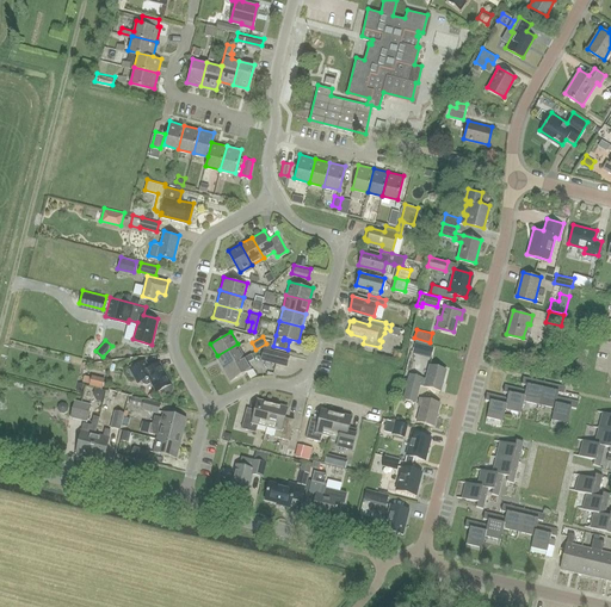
[(415,340),(413,351),(431,355),(433,345),(415,340)]
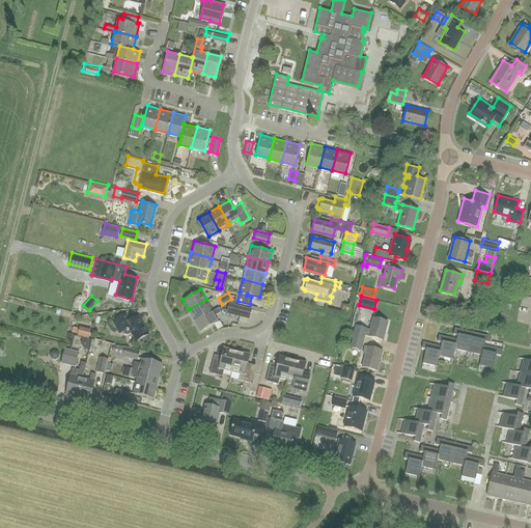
[(189,309),(194,320),(213,309),(206,299),(189,309)]
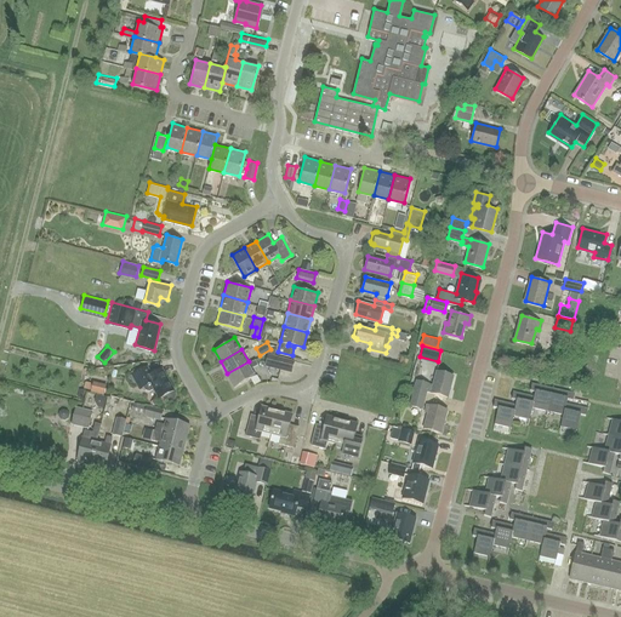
[(291,371),(295,359),(278,354),(274,366),(291,371)]
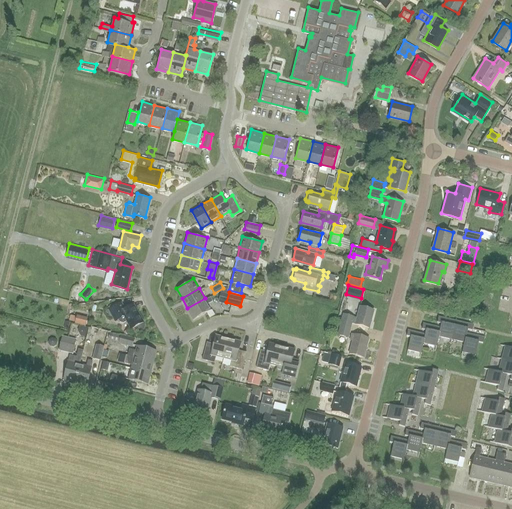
[(210,295),(205,298),(187,308),(193,318),(210,308),(207,303),(213,299),(210,295)]
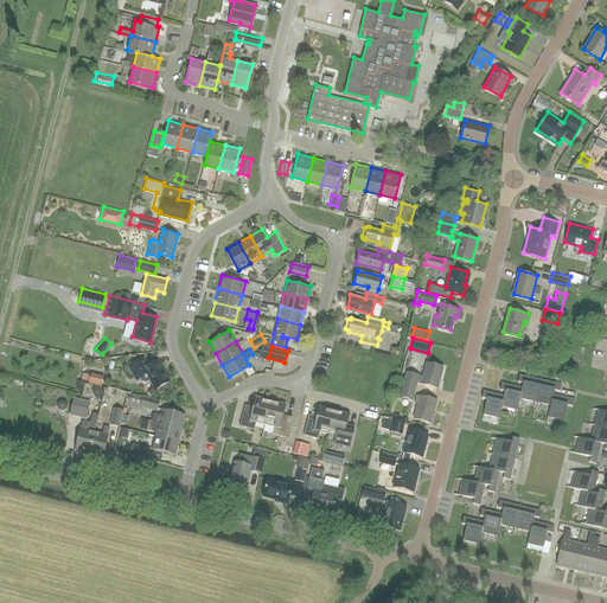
[(149,378),(155,387),(160,385),(163,390),(166,391),(171,389),(172,384),(170,380),(170,379),(158,358),(147,364),(144,357),(129,364),(133,372),(135,371),(139,377),(140,376),(142,379),(146,380),(149,378)]
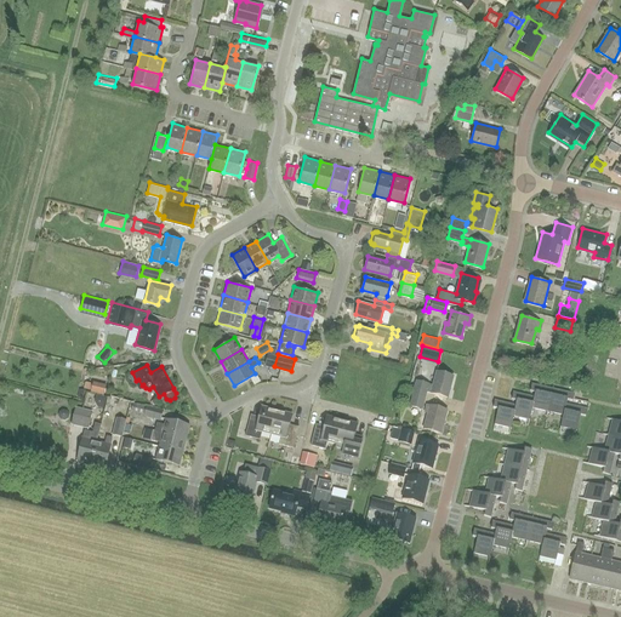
[(416,378),(415,383),(410,382),(408,390),(412,392),(412,393),(425,396),(427,390),(448,395),(453,373),(437,370),(433,383),(416,378)]
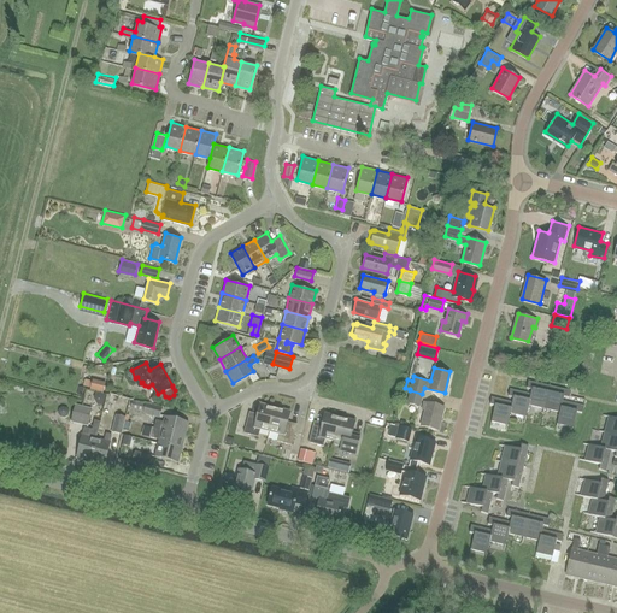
[(89,385),(104,388),(105,378),(90,376),(89,385)]
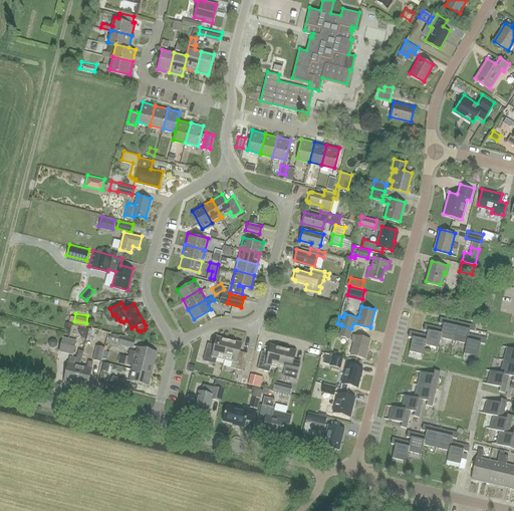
[(440,335),(441,335),(454,338),(458,320),(440,316),(439,322),(443,323),(442,327),(440,335)]
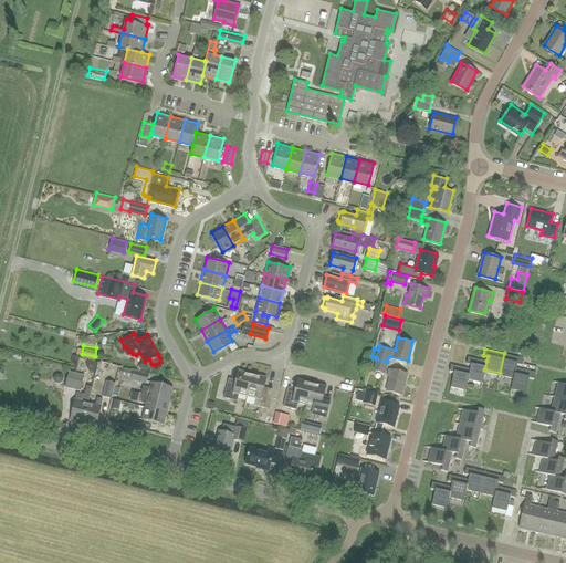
[(500,373),(513,376),(514,376),(516,367),(517,363),(522,364),(524,357),(504,353),(500,373)]
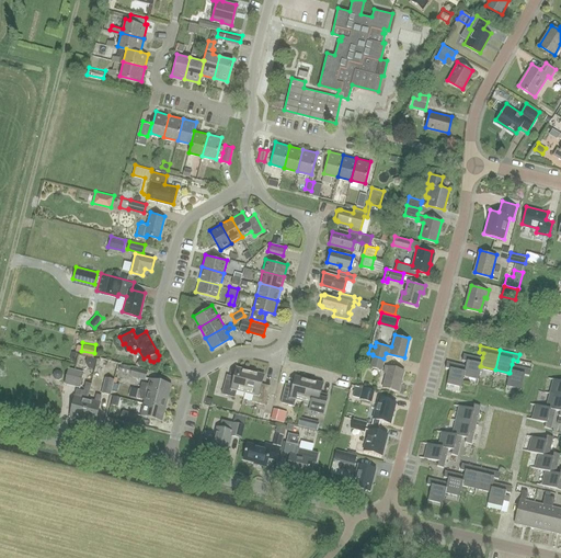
[(464,374),(465,374),(479,377),(481,366),(480,366),(482,357),(464,353),(462,360),(467,360),(466,364),(464,374)]
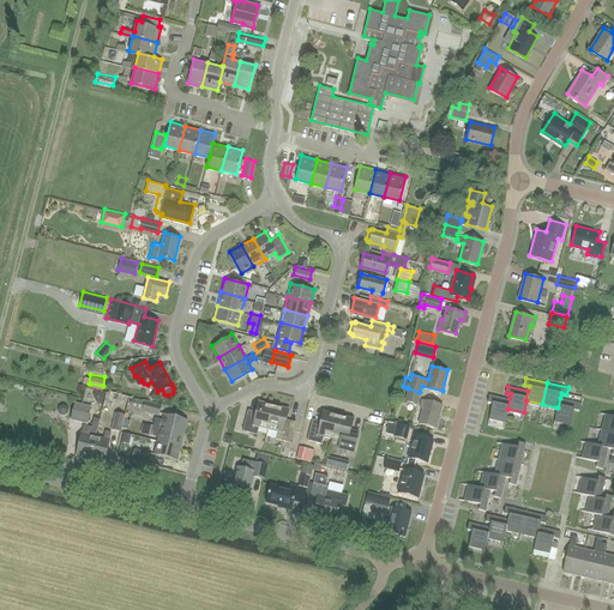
[(417,403),(420,392),(408,388),(405,399),(417,403)]
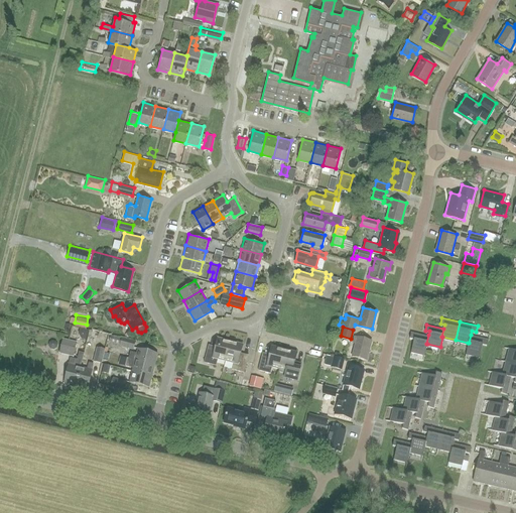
[(426,344),(428,335),(411,332),(410,337),(414,338),(411,351),(425,354),(427,344),(426,344)]
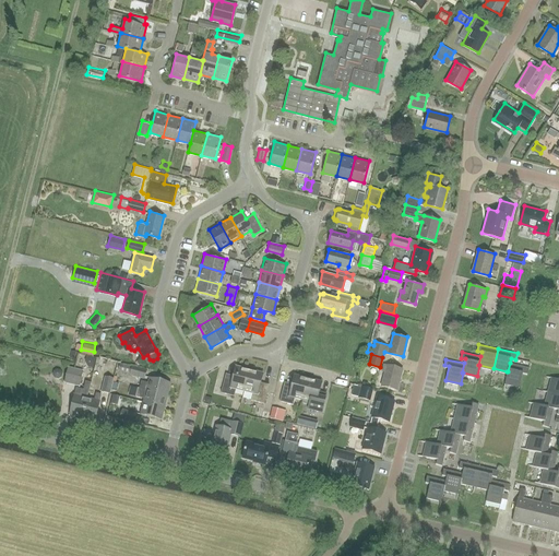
[(144,377),(146,367),(120,362),(118,368),(130,370),(130,374),(144,377)]
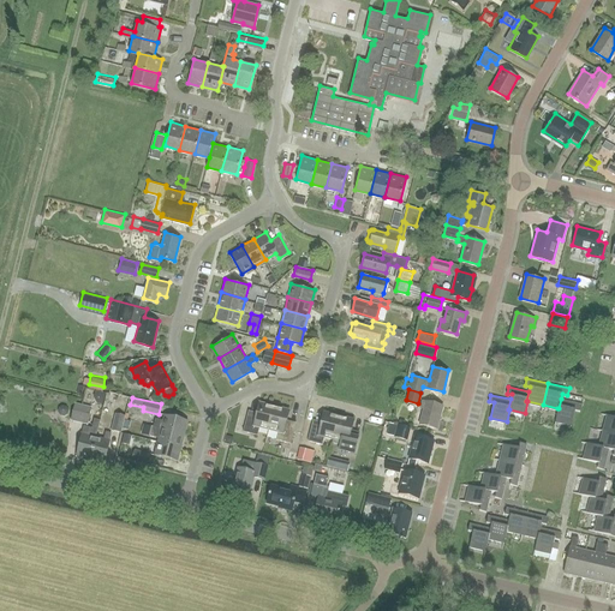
[(436,427),(442,403),(423,399),(421,406),(423,407),(419,423),(436,427)]
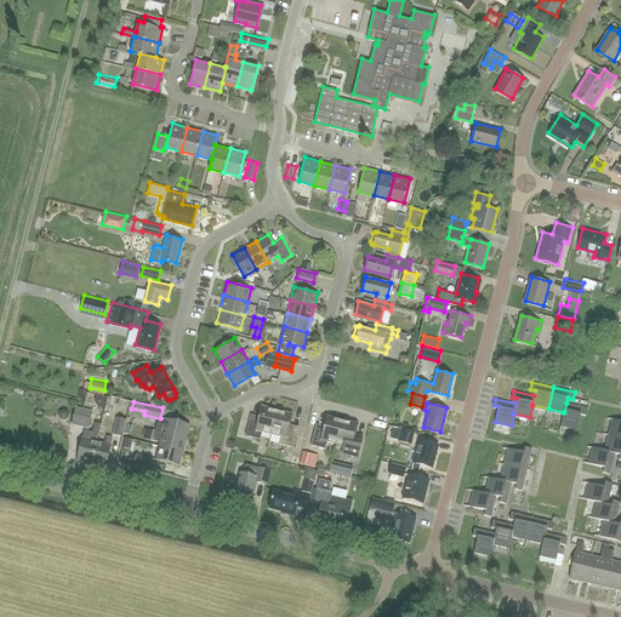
[(564,412),(563,412),(560,424),(577,428),(581,413),(586,415),(588,406),(567,403),(564,412)]
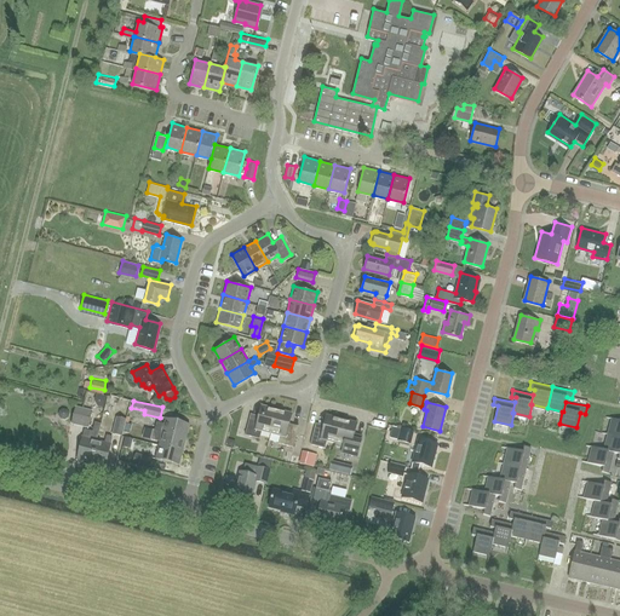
[(245,433),(253,435),(259,437),(262,430),(270,431),(276,408),(260,403),(257,419),(248,416),(245,433)]
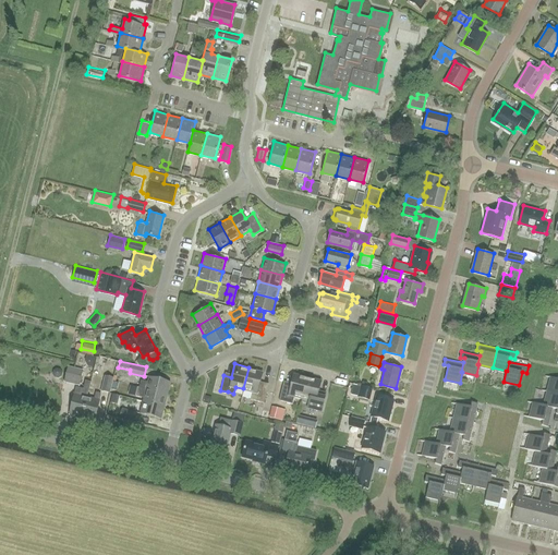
[(79,383),(83,369),(68,364),(64,379),(79,383)]
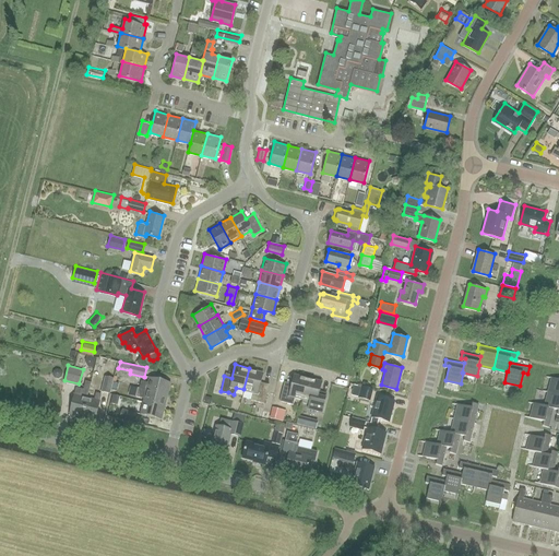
[(263,371),(249,368),(244,389),(252,391),(251,399),(264,402),(268,388),(259,386),(263,371)]
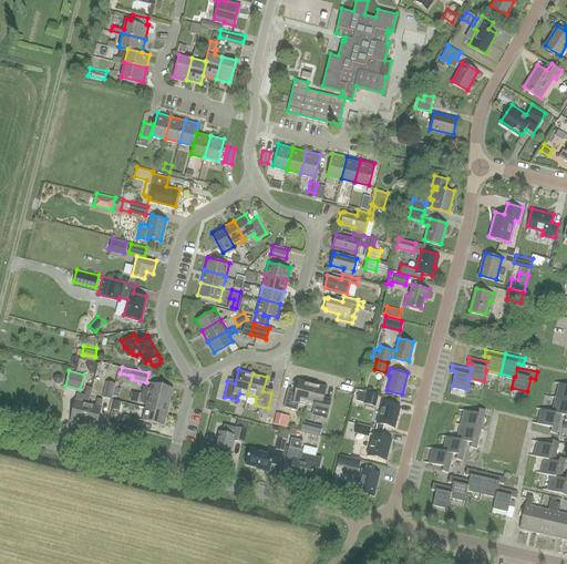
[(307,403),(312,381),(298,378),(295,392),(287,390),(284,404),(297,409),(299,401),(307,403)]
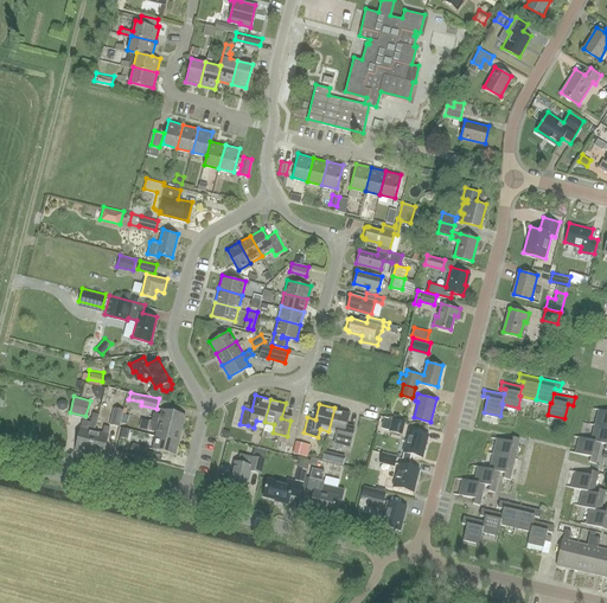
[(123,409),(114,406),(110,422),(119,424),(121,418),(122,411),(123,409)]
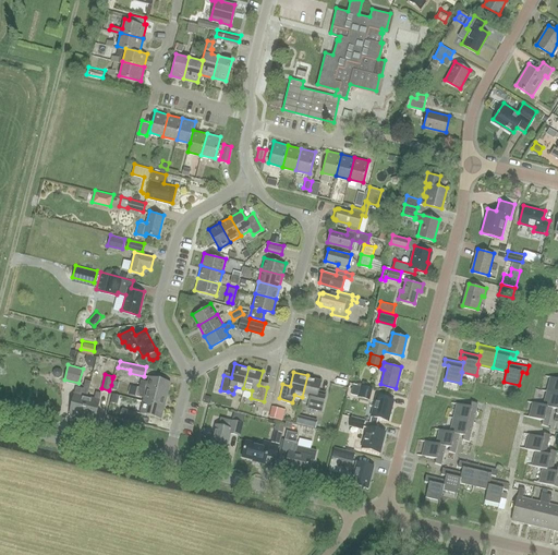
[(141,378),(140,385),(167,393),(170,381),(149,375),(147,379),(141,378)]
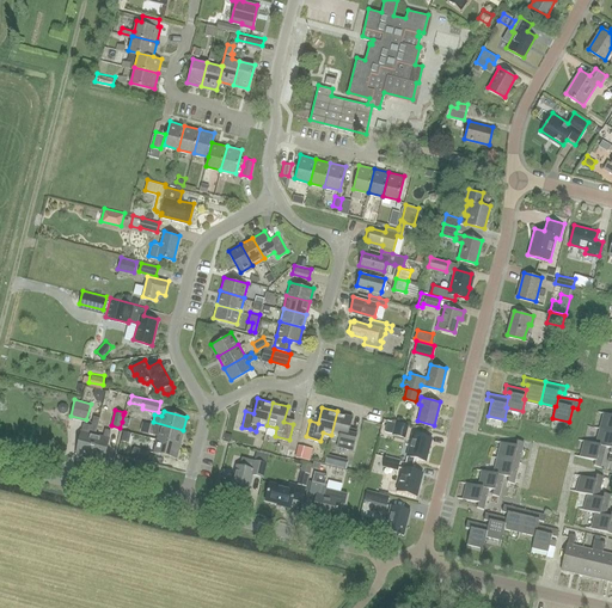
[(337,411),(331,435),(330,437),(337,440),(336,444),(353,448),(356,433),(348,430),(352,416),(337,411)]
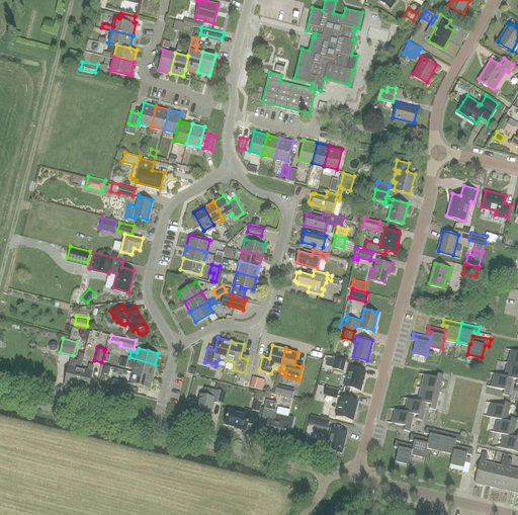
[(508,361),(517,363),(517,349),(511,348),(508,361)]
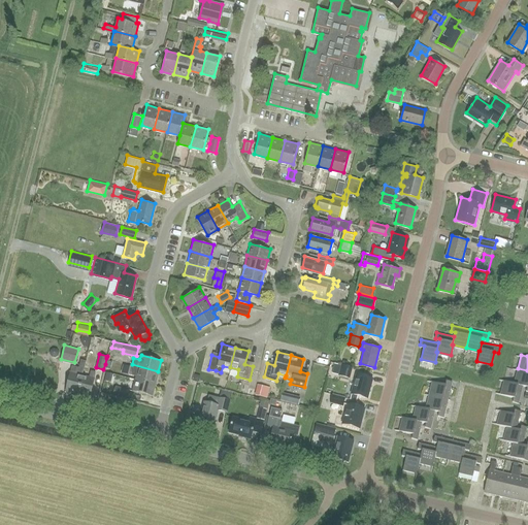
[(69,374),(65,390),(71,392),(71,393),(77,394),(81,374),(86,359),(80,358),(78,366),(71,364),(70,370),(69,369),(68,374),(69,374)]
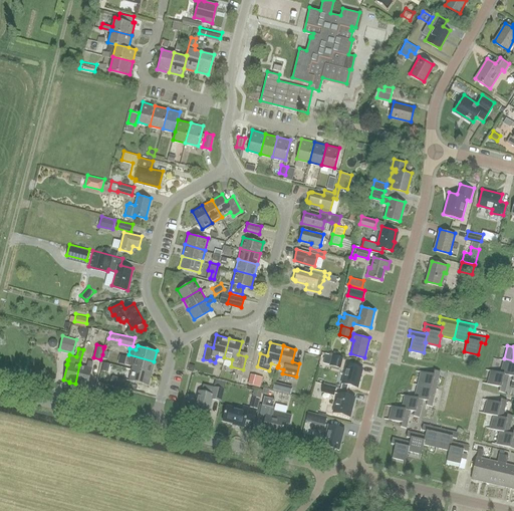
[(332,353),(329,363),(339,366),(342,356),(332,353)]
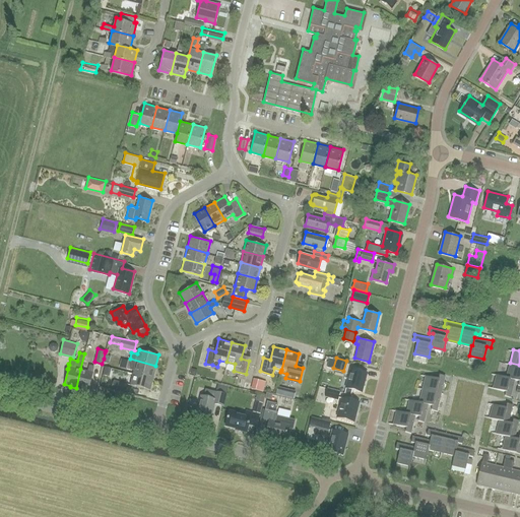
[(130,359),(128,359),(126,367),(134,369),(133,372),(152,377),(155,366),(130,359)]
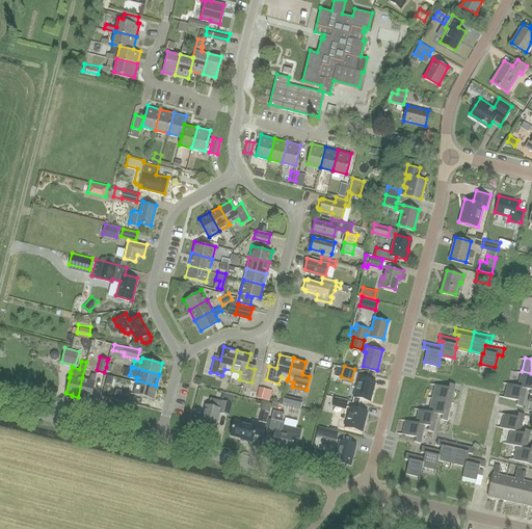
[(531,373),(522,371),(519,385),(527,387),(527,388),(531,389),(530,393),(531,393),(531,373)]
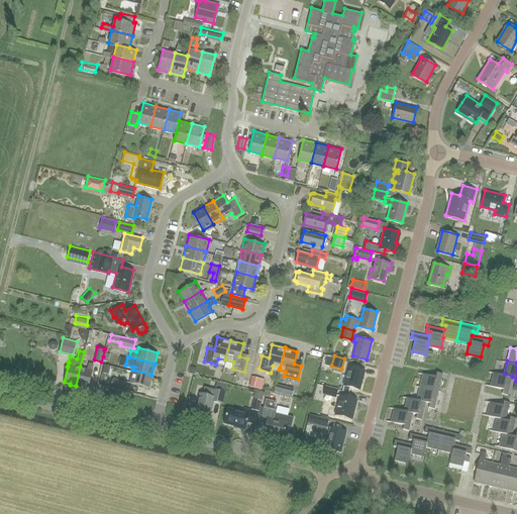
[(87,368),(80,367),(76,386),(81,388),(82,387),(88,388),(92,369),(94,363),(89,362),(87,368)]
